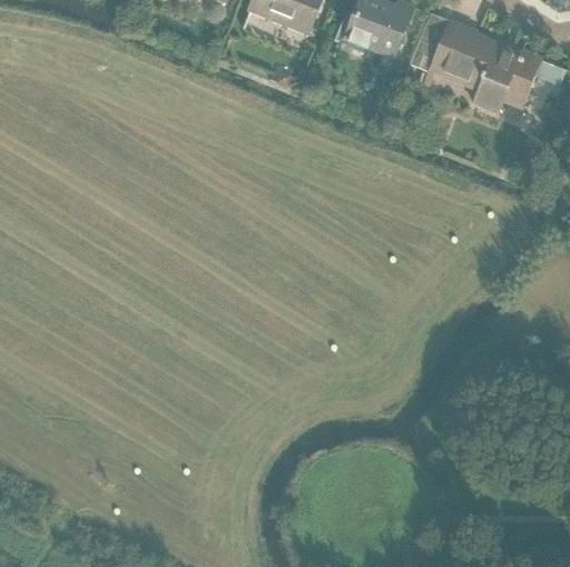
[(253,0),(248,11),(307,35),(321,0),(253,0)]
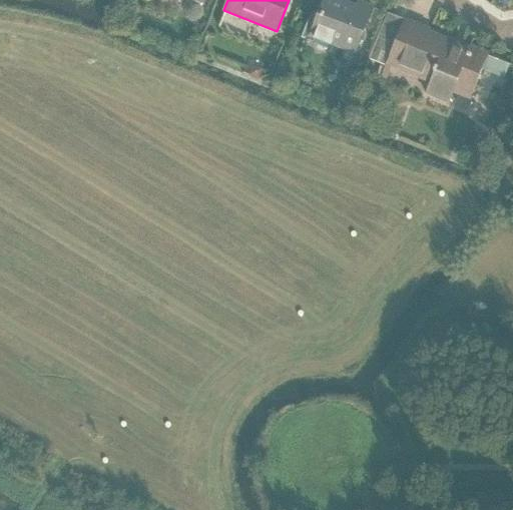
[(355,6),(339,0),(324,0),(318,16),(309,13),(300,36),(312,41),(315,35),(354,51),(373,5),(361,0),(358,0),(355,6)]
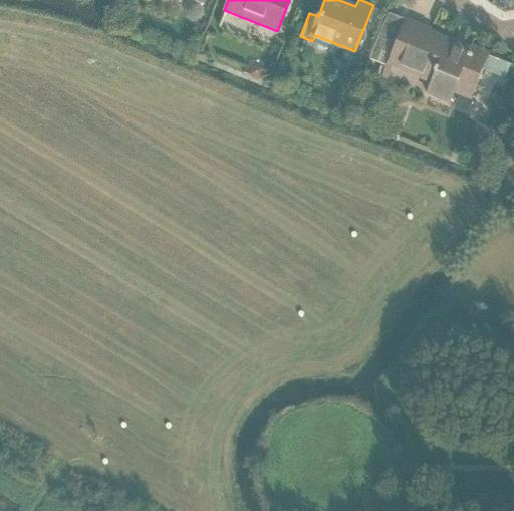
[(468,53),(426,36),(429,28),(388,11),(369,56),(387,64),(382,74),(387,76),(391,65),(431,81),(427,92),(449,101),(454,90),(470,97),(482,69),(505,78),(510,63),(488,54),(488,52),(471,45),(468,53)]
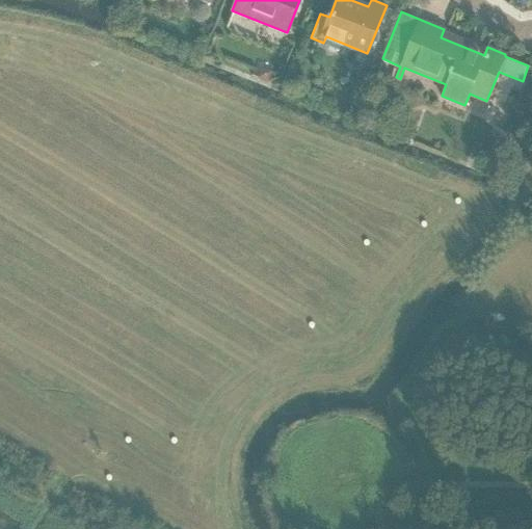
[(363,69),(357,82),(370,87),(375,74),(363,69)]
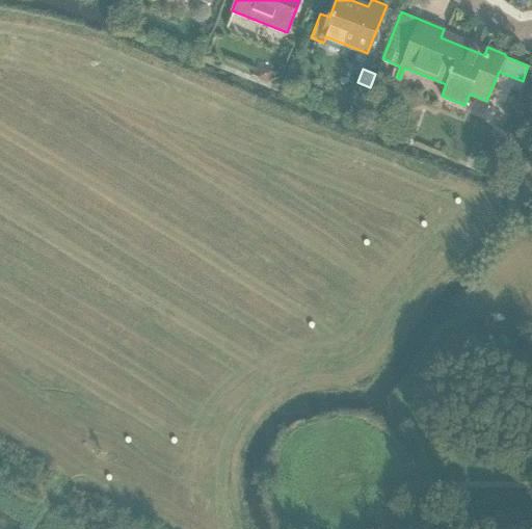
[(360,94),(358,93),(356,93),(356,94),(354,94),(353,95),(352,96),(352,97),(351,98),(351,99),(351,101),(351,102),(352,104),(353,104),(354,105),(355,105),(356,106),(358,105),(361,105),(362,104),(363,103),(364,102),(364,100),(364,99),(364,98),(364,97),(363,96),(363,95),(361,95),(361,94),(360,94)]
